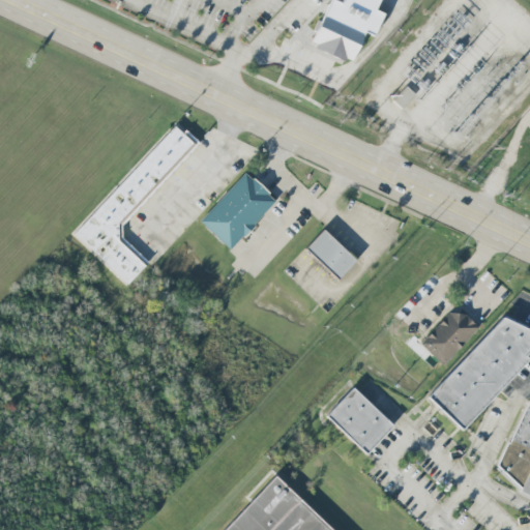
[(379,0),(343,0),(342,4),(331,0),(328,0),(311,47),(352,63),(363,33),(374,36),(383,13),(375,10),(379,0)]
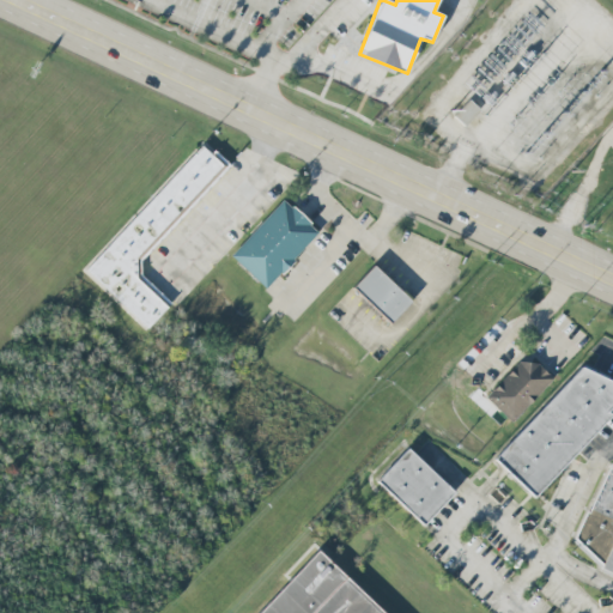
[(471,102),(455,119),(466,128),(481,113),(471,102)]
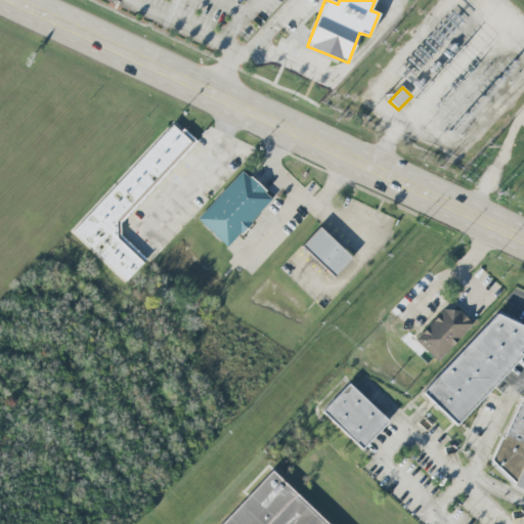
[(173,126),(73,232),(127,282),(143,264),(118,239),(117,221),(190,142),(173,126)]
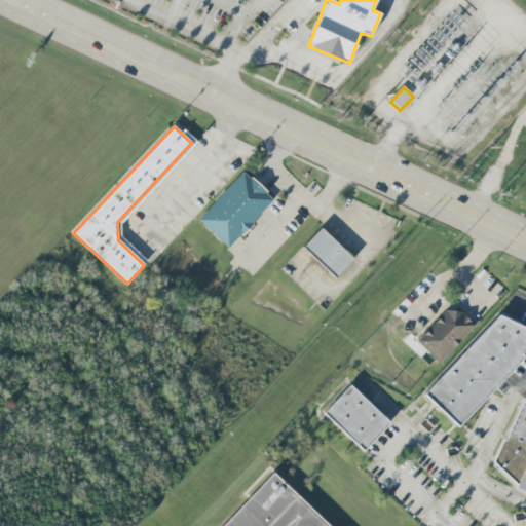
[(243,174),(198,221),(229,249),(273,201),(243,174)]
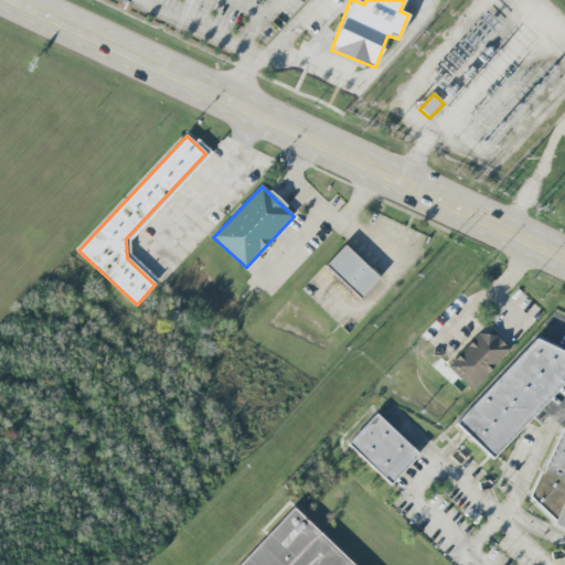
[(345,246),(327,266),(362,299),(381,279),(345,246)]
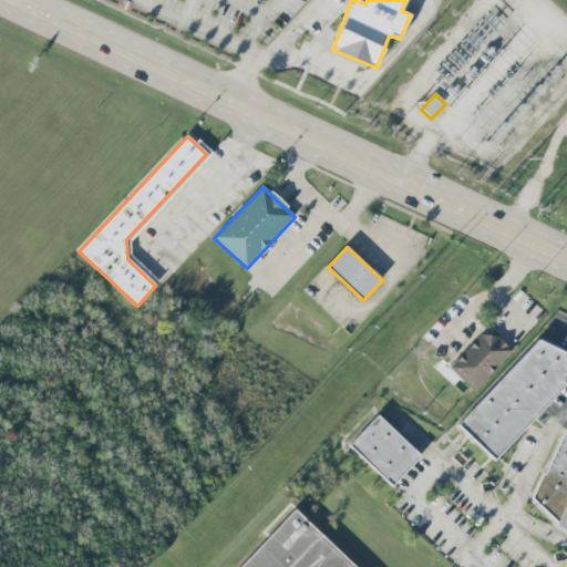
[(457,426),(493,460),(566,380),(566,358),(542,334),(457,426)]
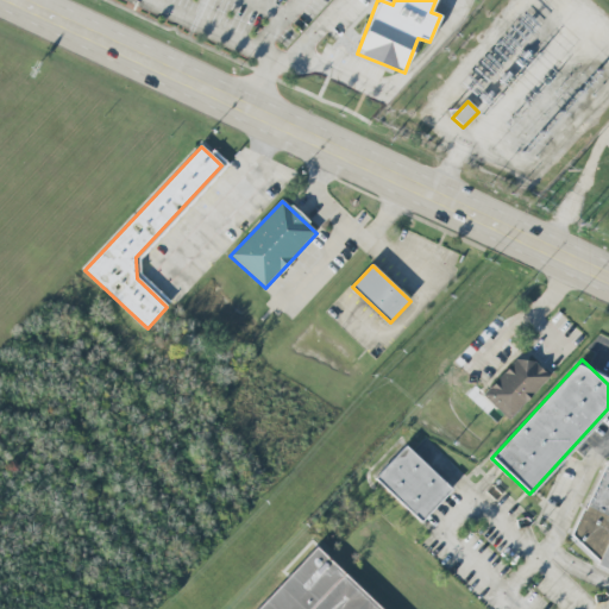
[(551,378),(509,421),(483,396),(516,360),(535,364),(551,378)]
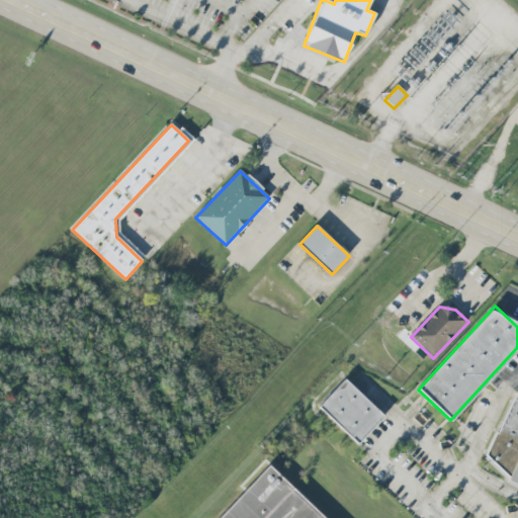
[(346,380),(320,408),(359,445),(384,418),(346,380)]
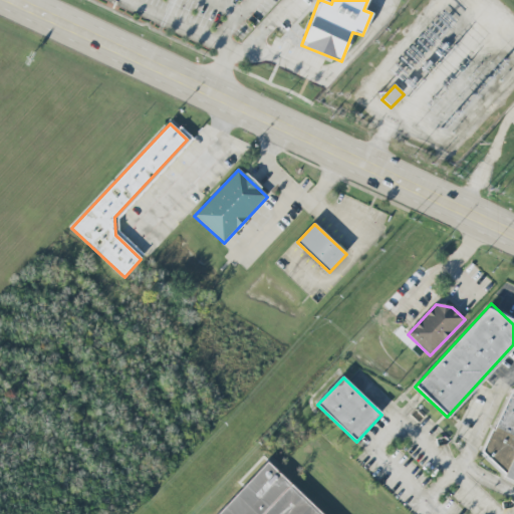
[(513,396),(509,394),(497,424),(489,433),(480,456),(510,482),(513,483),(513,396)]
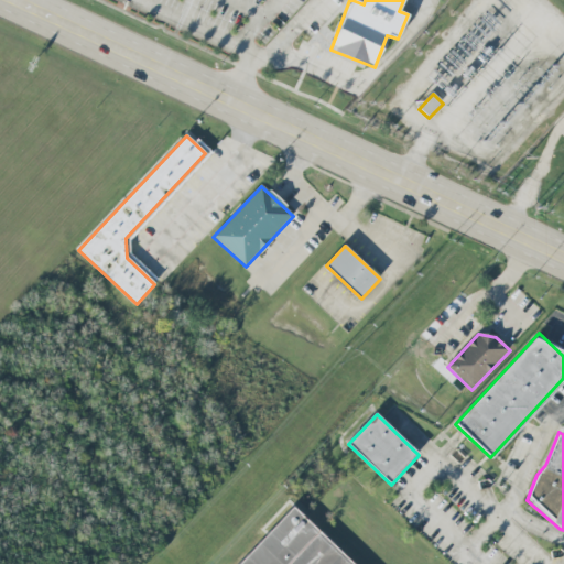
[(353,563),(293,507),(238,563),(353,563)]
